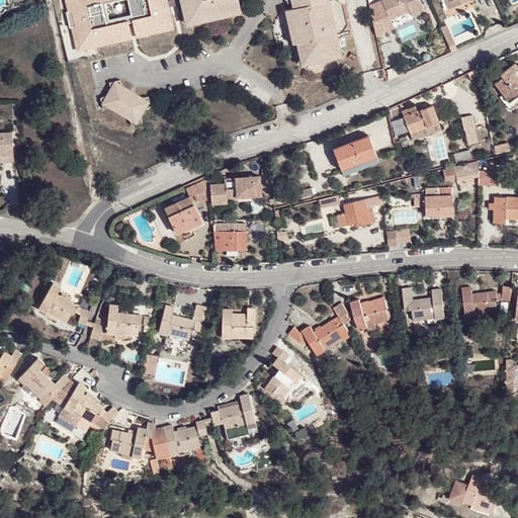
[(63,0),(75,53),(174,31),(167,0),(63,0)]
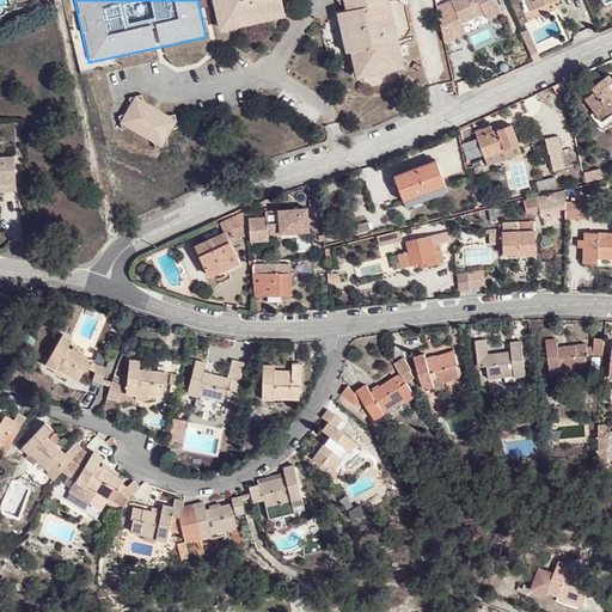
[(395,0),(393,0),(387,1),(386,0),(208,0),(209,5),(210,5),(219,4),(219,7),(215,8),(218,19),(214,24),(226,31),(230,26),(239,25),(238,22),(243,20),(244,25),(261,22),(283,17),(280,0),(337,0),(340,5),(344,4),(346,11),(336,12),(344,53),(349,51),(353,68),(349,77),(355,79),(362,83),(365,78),(372,77),(393,72),(399,74),(408,62),(399,59),(396,41),(402,40),(409,29),(404,6),(395,0)]
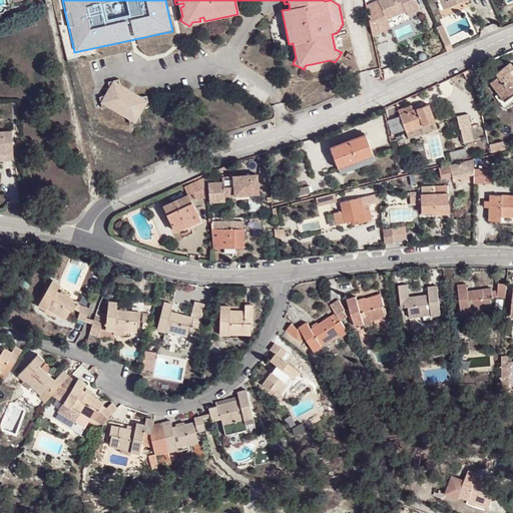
[(411,10),(413,14),(420,10),(415,0),(380,0),(380,1),(382,7),(388,20),(406,12),(411,10)]
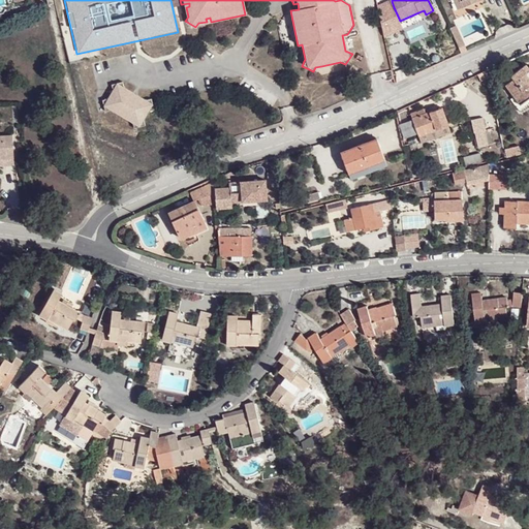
[(459,0),(453,0),(458,10),(463,8),(459,0)]
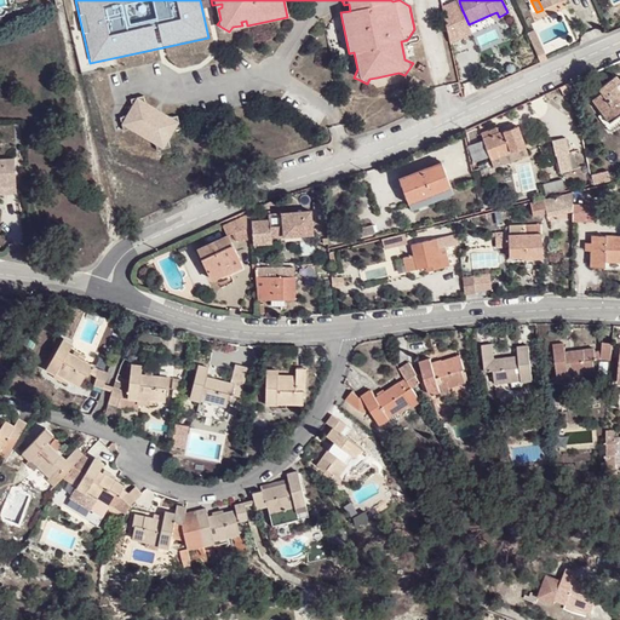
[(535,32),(529,35),(540,58),(546,56),(535,32)]
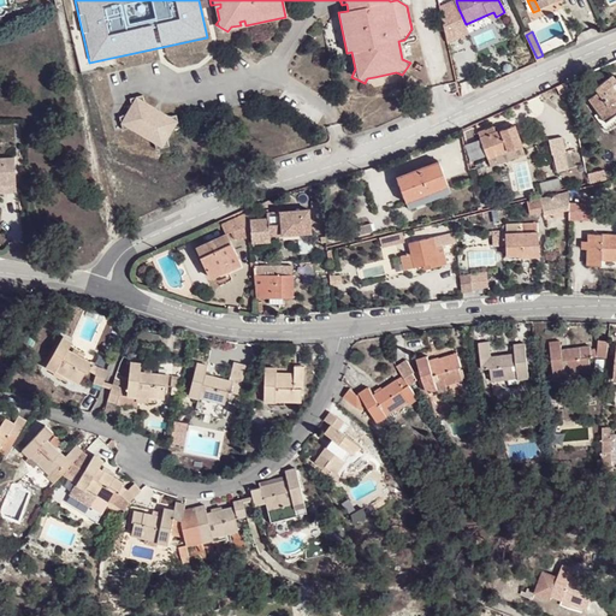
[(594,116),(605,130),(615,122),(615,80),(615,81),(612,76),(596,88),(599,93),(590,100),(599,113),(594,116)]
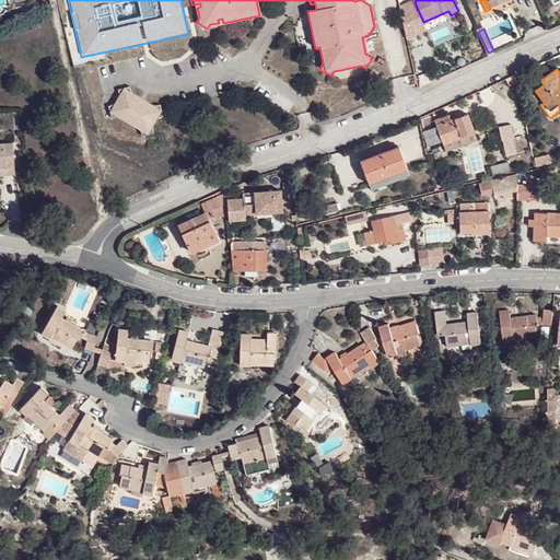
[(144,138),(156,135),(155,127),(168,104),(175,103),(173,91),(166,92),(143,79),(141,72),(129,74),(131,80),(117,104),(111,105),(113,117),(118,116),(142,130),(144,138)]
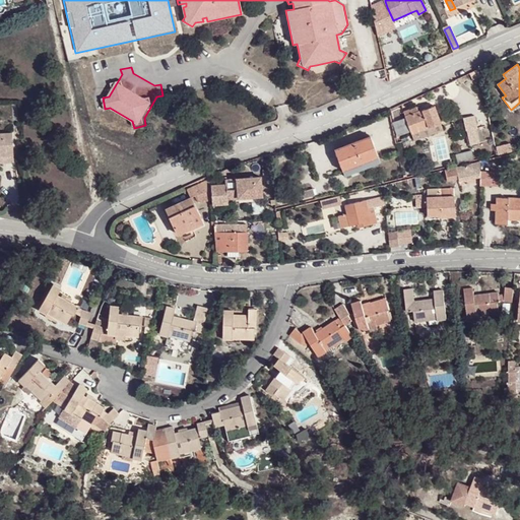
[(405,116),(418,112),(417,106),(404,111),(405,116)]
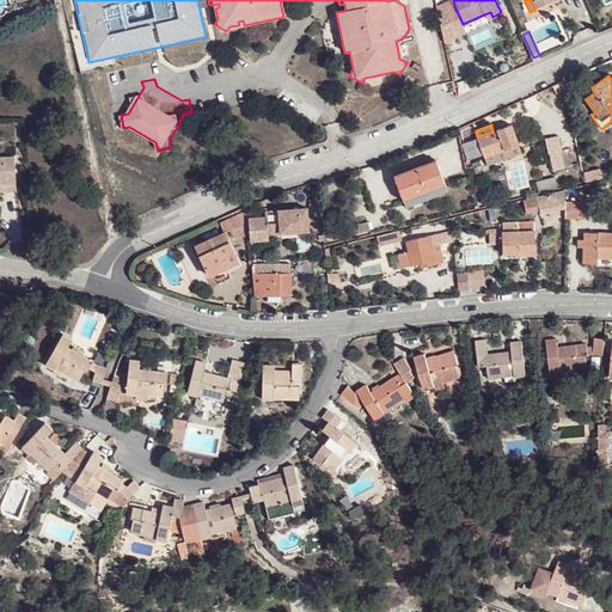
[(485,158),(520,146),(513,124),(493,132),(477,136),(485,158)]
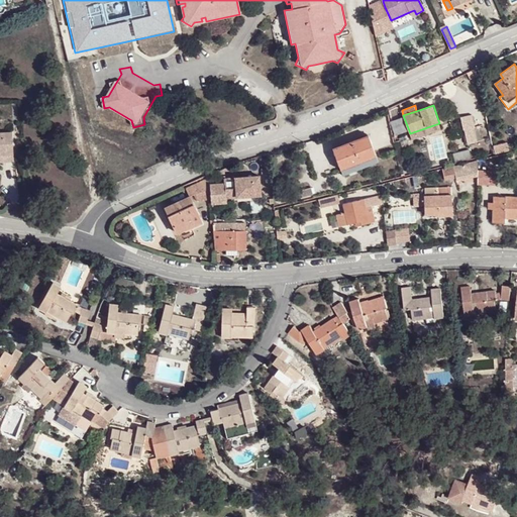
[(466,129),(475,127),(473,115),(460,117),(463,130),(466,129)]
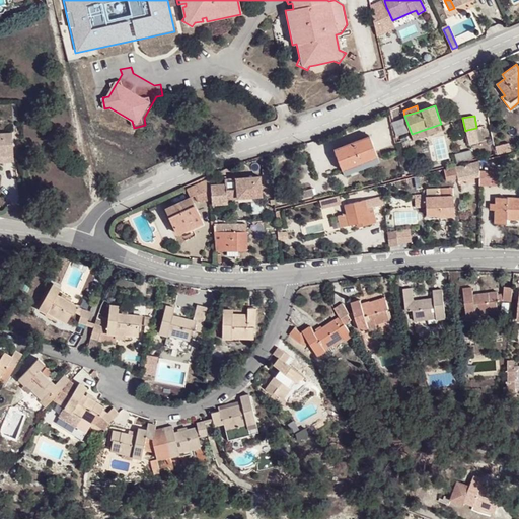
[(443,131),(441,124),(412,134),(414,140),(443,131)]
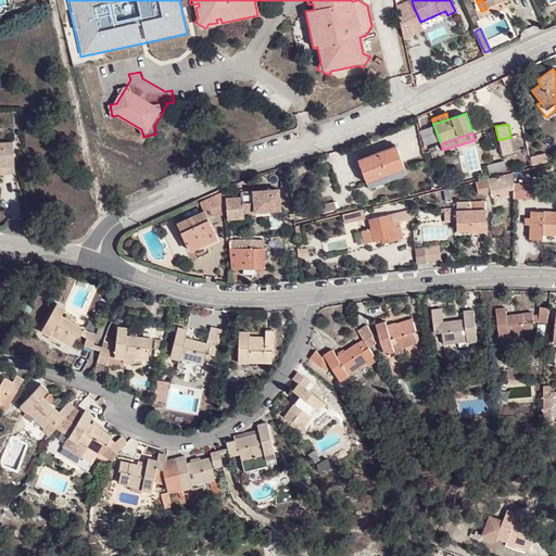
[(514,137),(510,137),(501,139),(504,154),(514,152),(510,140),(515,139),(514,137)]
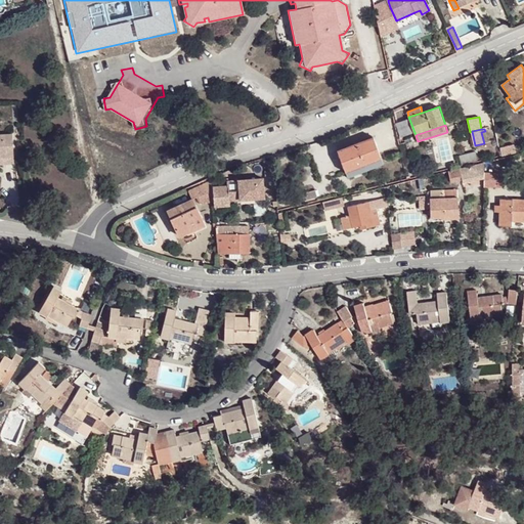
[(0,133),(0,162),(15,162),(14,133),(0,133)]
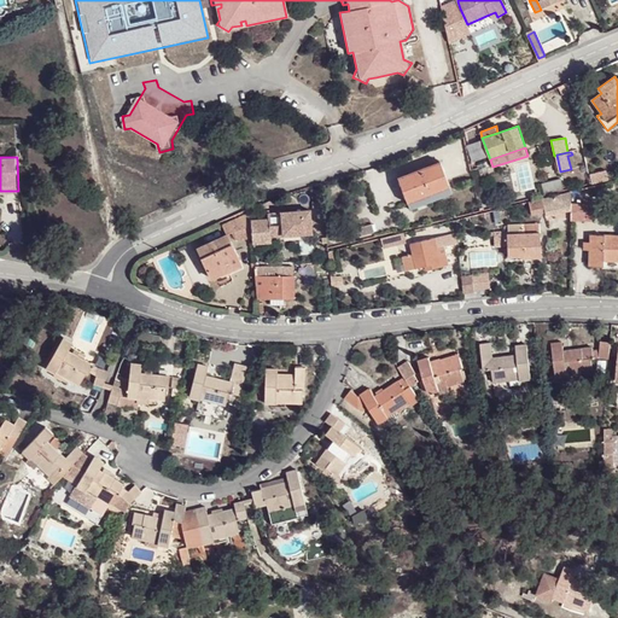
[(408,202),(449,187),(439,163),(400,178),(408,202)]
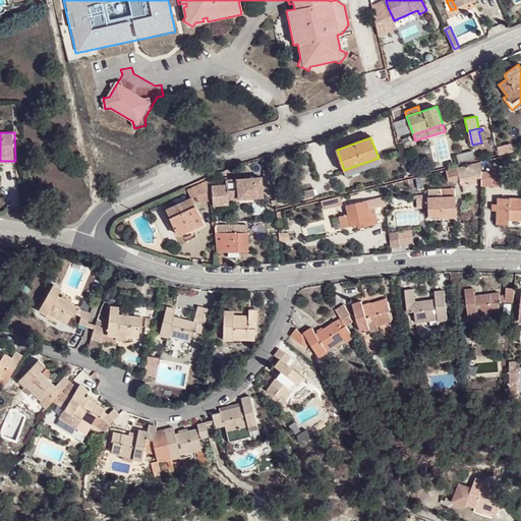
[(459,162),(475,159),(473,151),(457,154),(459,162)]
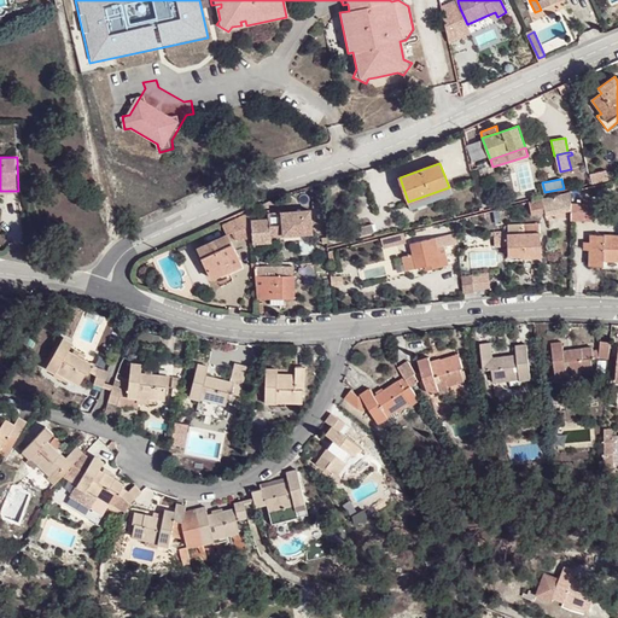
[(453,194),(449,187),(408,202),(412,209),(453,194)]
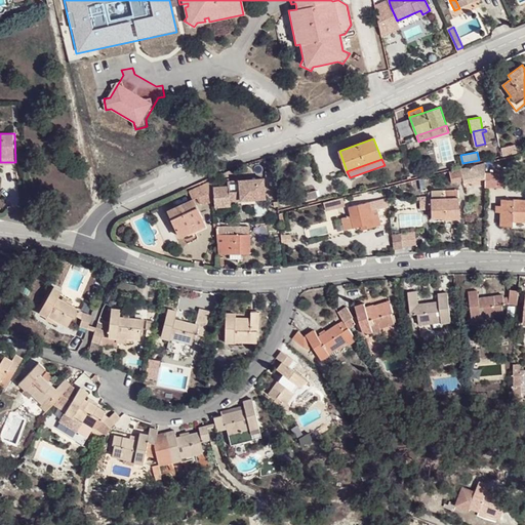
[(485,173),(485,164),(450,172),(452,183),(463,180),(465,184),(485,178),(485,173)]
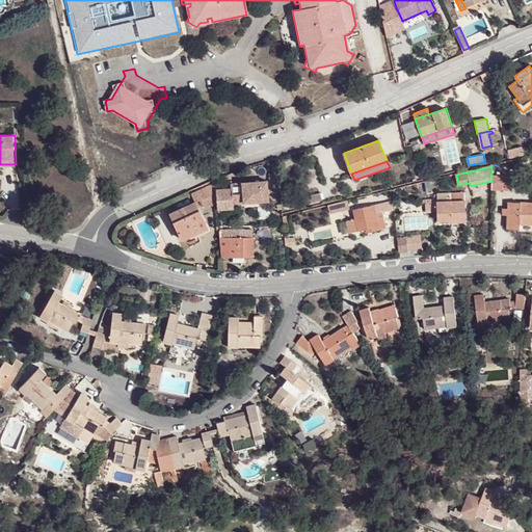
[(269,181),(278,181),(277,173),(269,174),(269,181)]
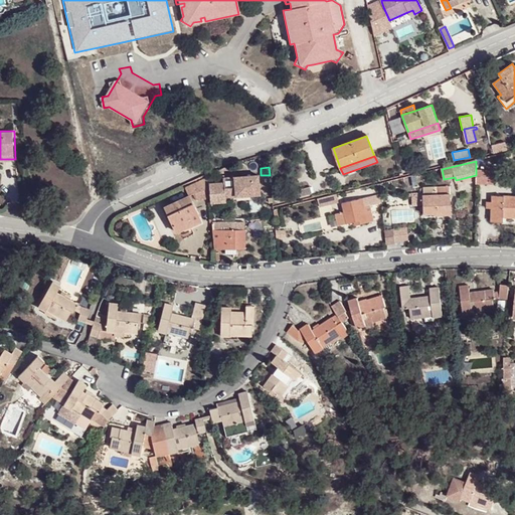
[(476,175),(476,184),(493,183),(494,171),(476,170),(476,175)]
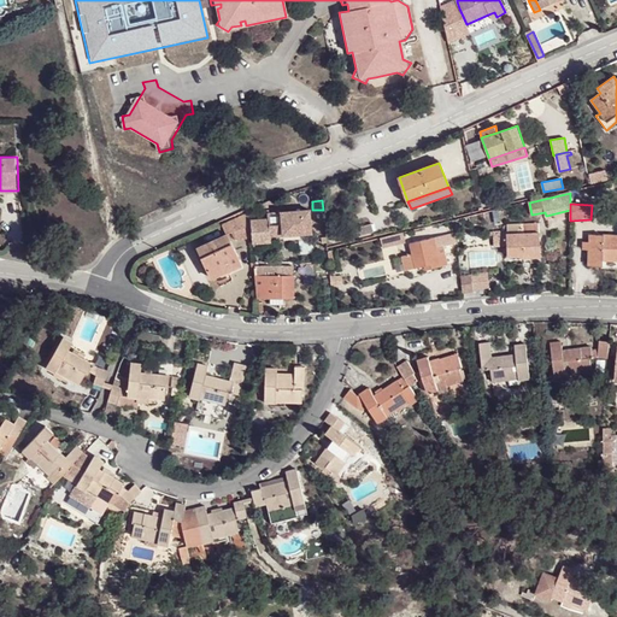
[(269,218),(251,219),(252,227),(252,236),(253,242),(271,240),(271,234),(283,234),(311,231),(310,209),(269,212),(269,218)]
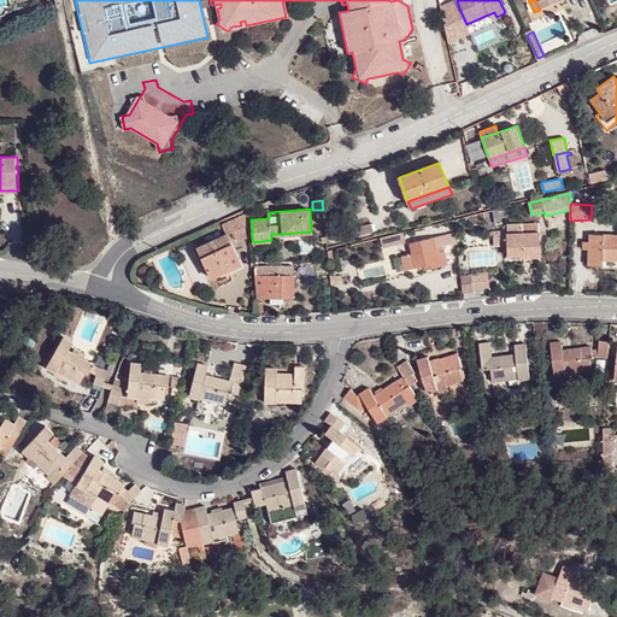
[(357,235),(372,231),(370,223),(354,227),(357,235)]
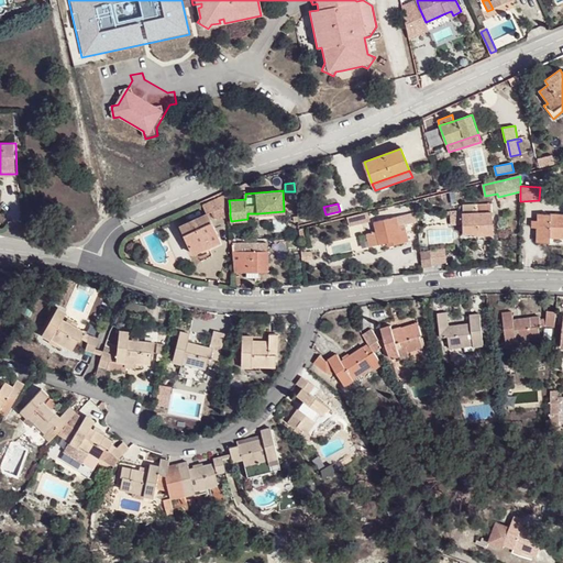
[(448,206),(448,210),(460,210),(460,213),(474,213),(474,210),(474,206),(477,206),(492,205),(492,203),(448,206)]
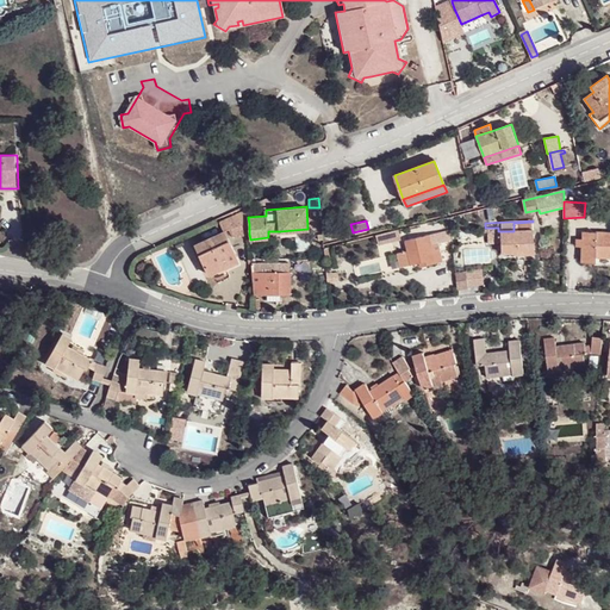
[(533,222),(517,223),(517,228),(514,228),(514,231),(498,231),(498,228),(485,228),(485,236),(489,236),(490,243),(500,243),(502,255),(516,255),(534,254),(533,222)]
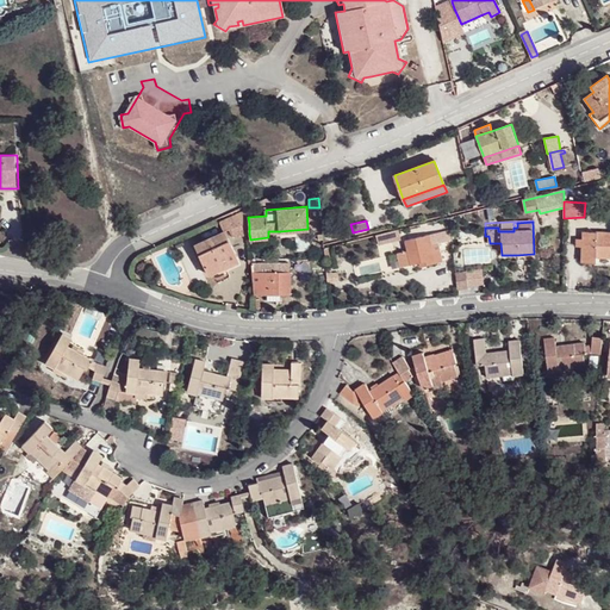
[(235,240),(249,234),(249,224),(231,231),(235,240)]
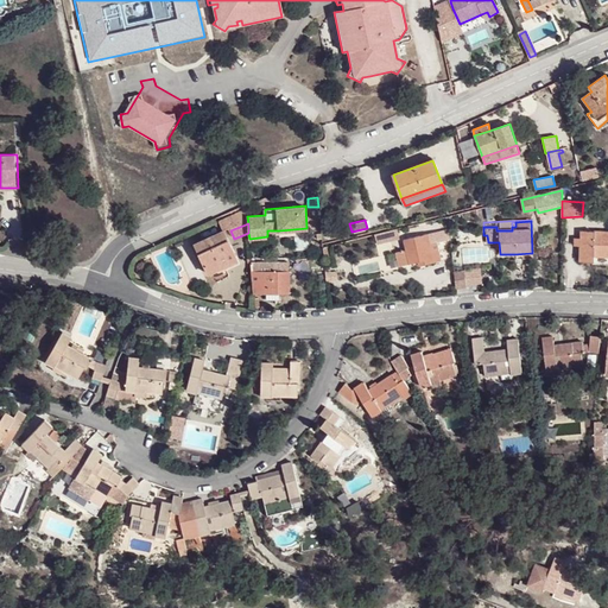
[(226,270),(240,263),(225,230),(195,244),(208,273),(225,265),(226,270)]
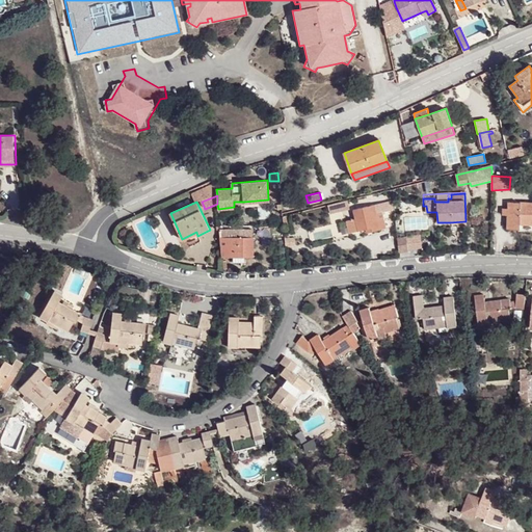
[(327,204),(328,212),(348,211),(347,202),(327,204)]
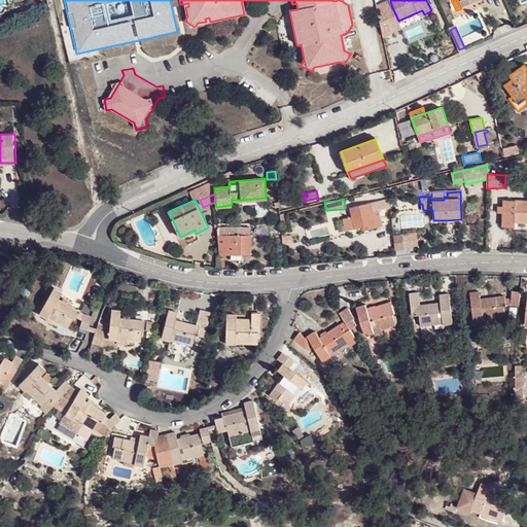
[(374,211),(386,208),(384,200),(350,208),(353,217),(344,219),(347,230),(363,225),(367,224),(370,229),(382,225),(380,215),(375,216),(374,211)]
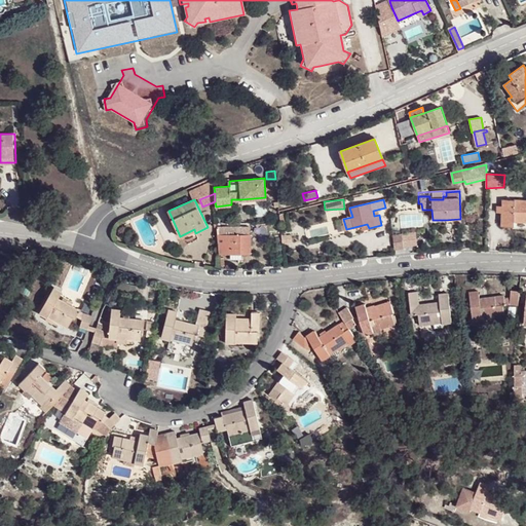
[(514,222),(525,222),(525,200),(502,199),(502,207),(497,205),(496,213),(502,213),(501,225),(513,227),(514,222)]
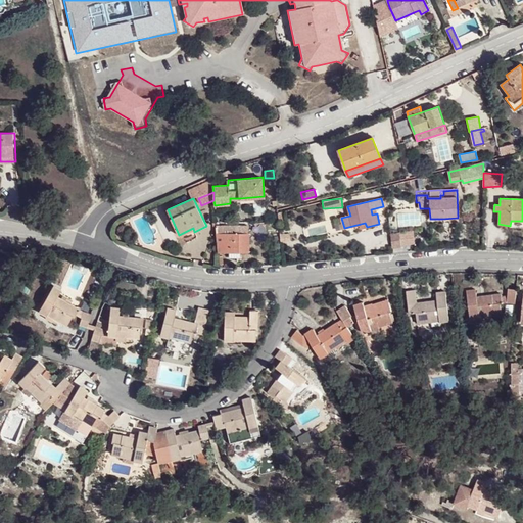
[(248,225),(216,225),(218,252),(230,252),(240,252),(249,252),(249,234),(248,234),(248,225)]
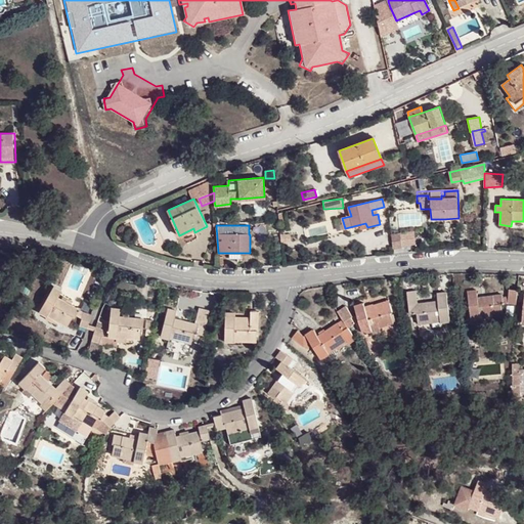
[(400,232),(391,233),(393,248),(402,247),(400,232)]
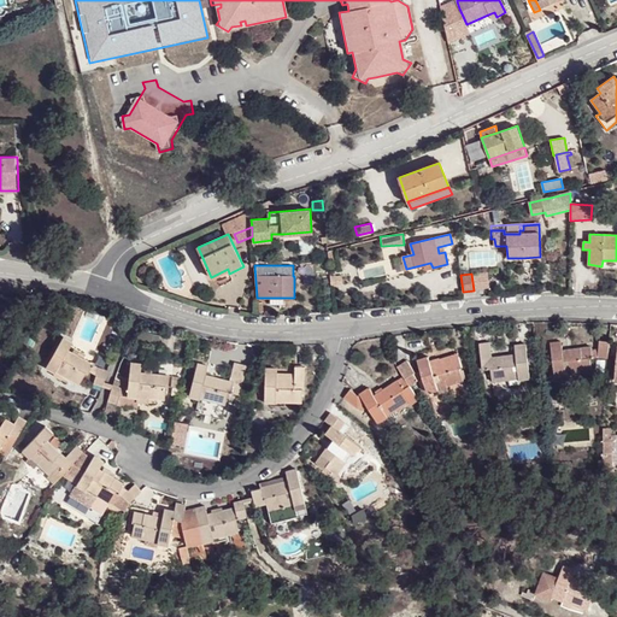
[(341,275),(329,276),(330,285),(342,283),(341,275)]
